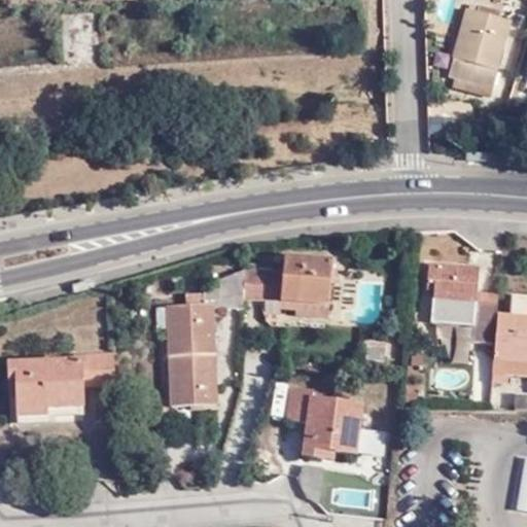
[(451,84),(492,98),(512,33),(469,20),(451,84)]
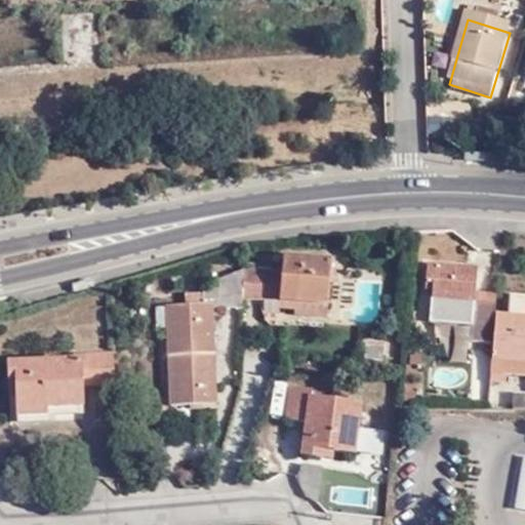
[(241,269),(240,299),(281,301),(297,303),(332,305),(333,280),(339,280),(339,269),(334,269),(333,263),(284,259),(284,271),(269,271),(241,269)]
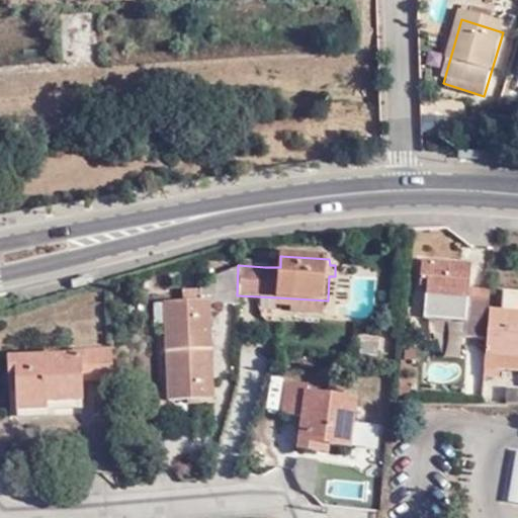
[(468,315),(488,317),(491,288),(469,287),(472,263),(423,259),(420,283),(429,283),(429,293),(469,296),(469,307),(468,315)]
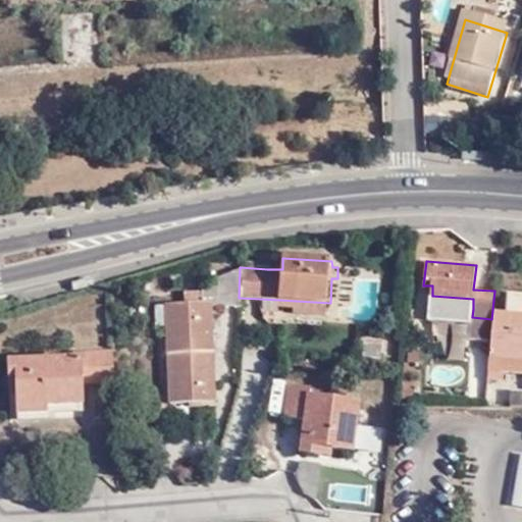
[(238,303),(239,298),(240,267),(216,275),(214,286),(200,286),(200,301),(163,303),(167,402),(211,399),(207,304),(238,303)]
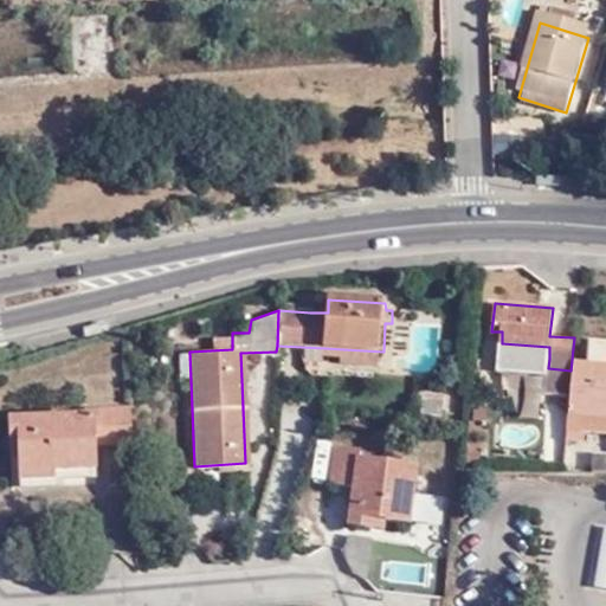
[(500,355),(549,359),(549,347),(502,343),(500,355)]
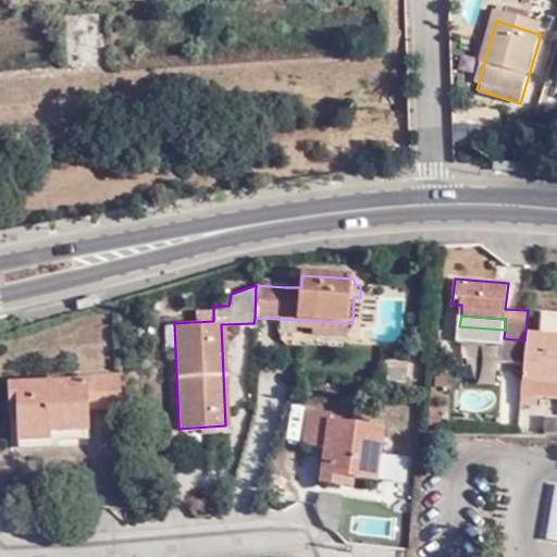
[(525,380),(556,382),(556,317),(543,316),(541,338),(528,337),(525,380)]
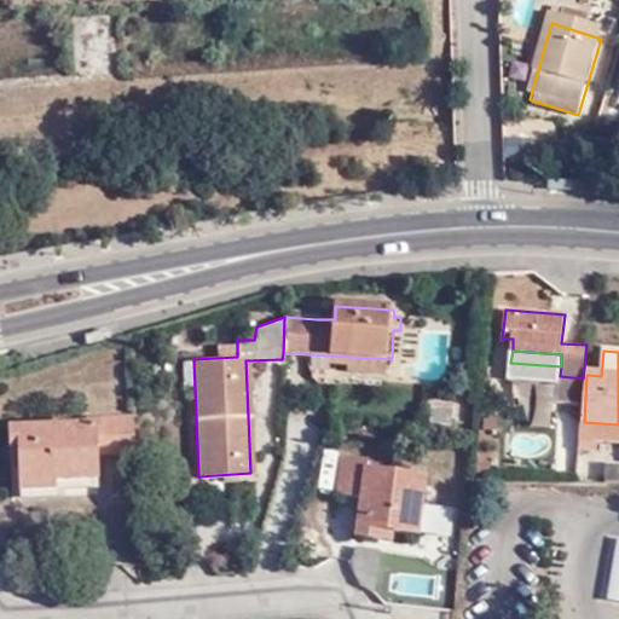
[(391,375),(392,359),(351,357),(350,364),(350,371),(391,375)]
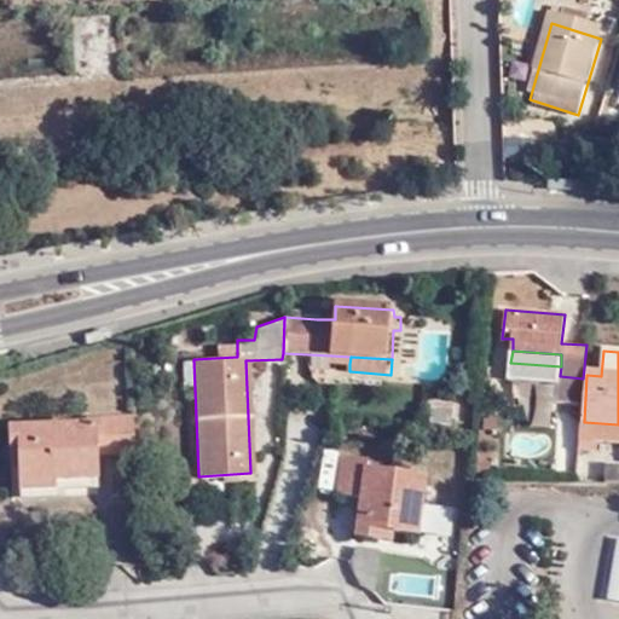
[(528,391),(510,391),(510,406),(530,406),(528,391)]
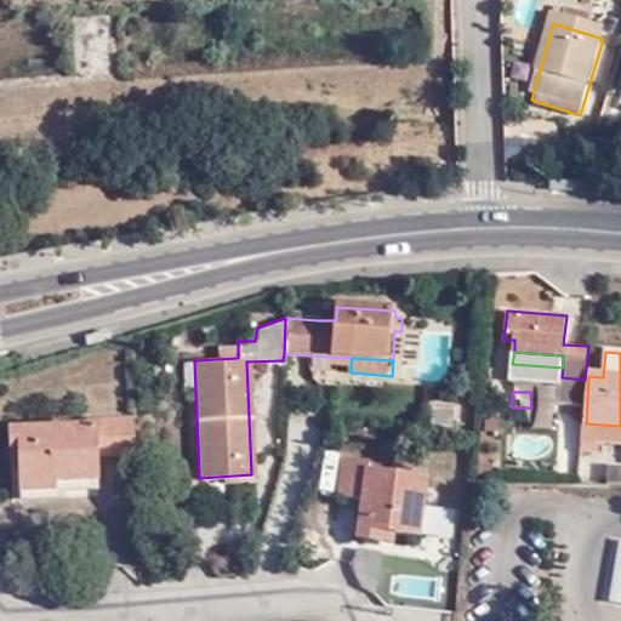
[(456,410),(434,409),(432,425),(454,427),(456,410)]
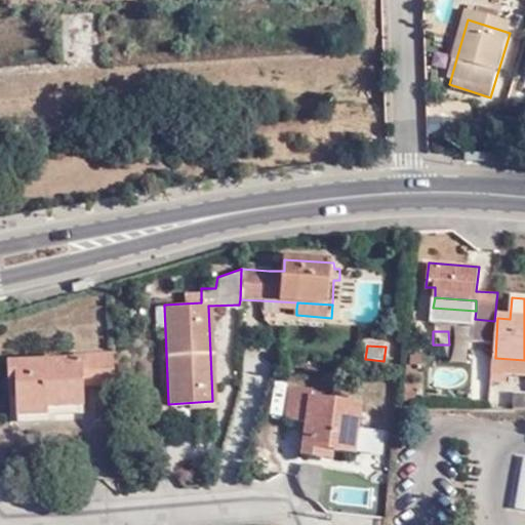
[(78,387),(112,386),(112,353),(72,355),(72,361),(5,363),(6,391),(13,391),(14,417),(44,416),(44,409),(79,408),(78,387)]
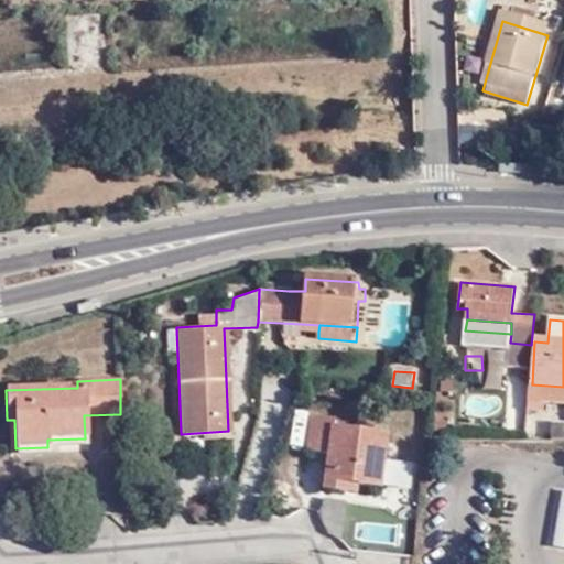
[(563,387),(532,384),(530,400),(542,401),(563,402),(563,387)]
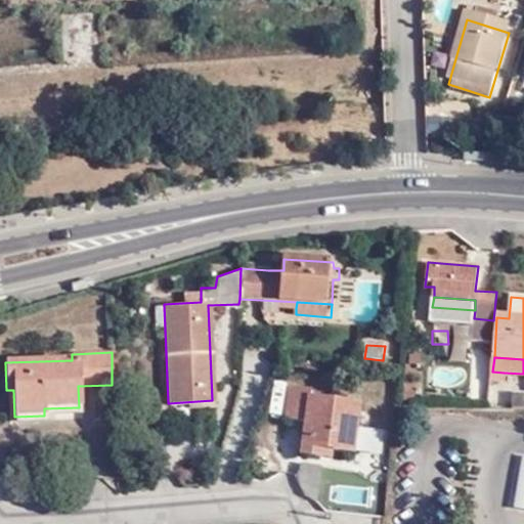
[(504,373),(492,372),(491,384),(504,385),(504,373)]
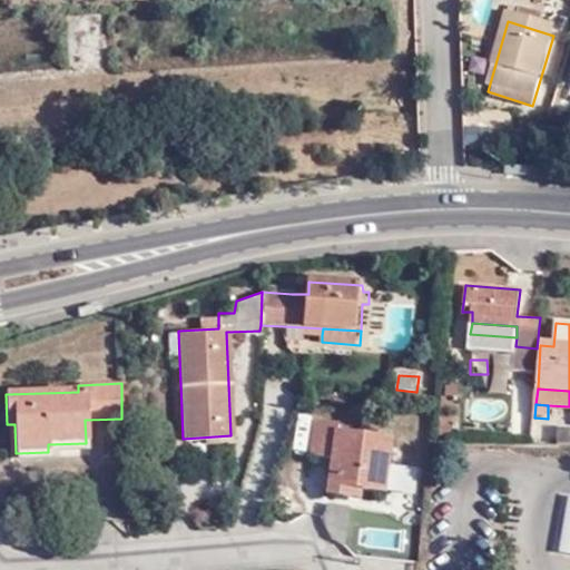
[(369,423),(389,424),(389,411),(370,410),(369,423)]
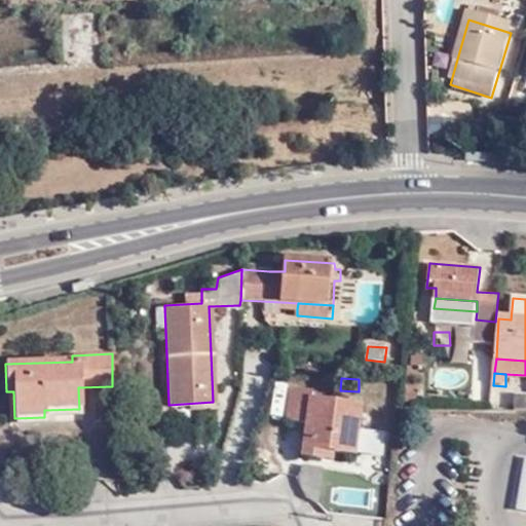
[(297,451),(318,453),(318,443),(349,446),(351,403),(304,400),(305,391),(283,390),(280,423),(298,424),(297,451)]
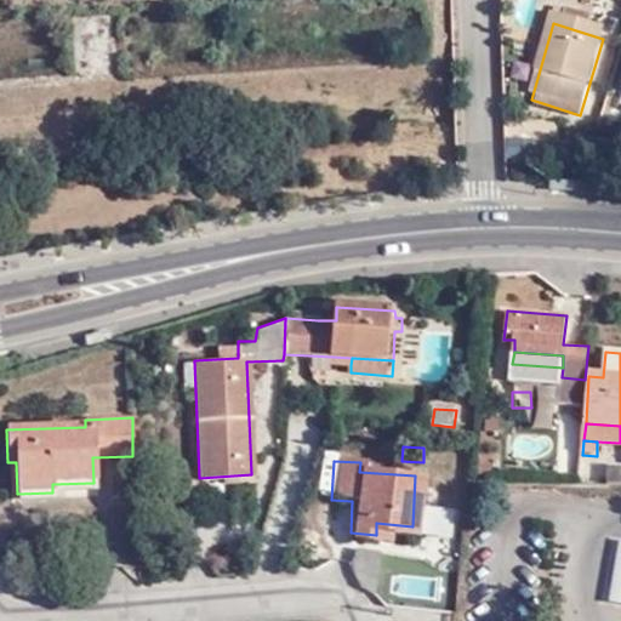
[(605,485),(620,485),(620,467),(607,467),(605,485)]
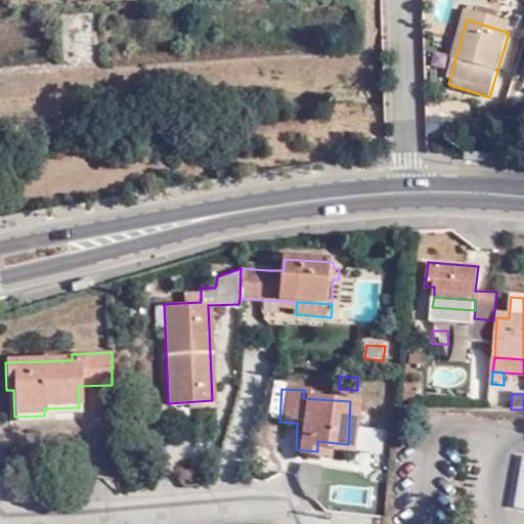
[(523,457),(521,457),(511,508),(523,510),(523,457)]
